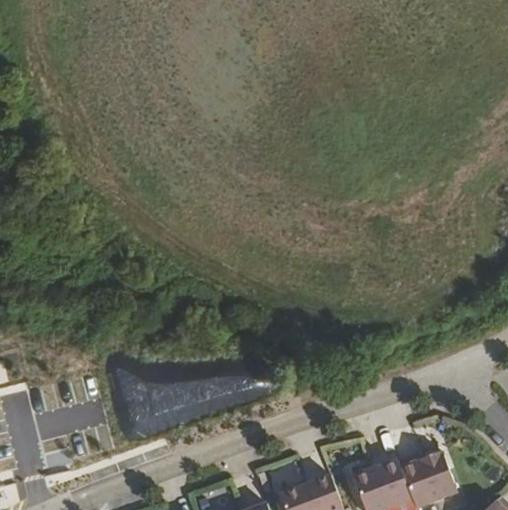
[(398,462),(412,499),(413,503),(455,487),(439,446),(398,462)]
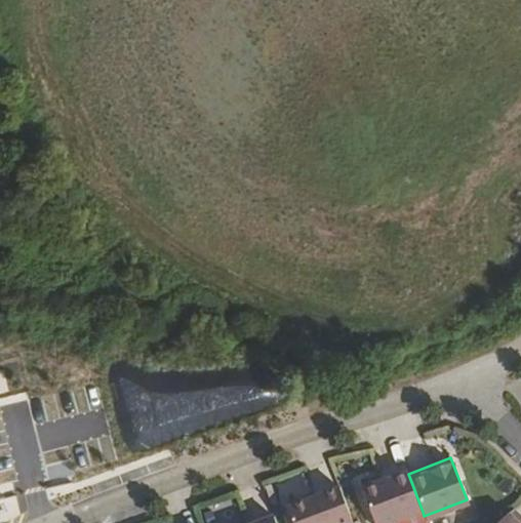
[(408,474),(406,471),(391,477),(363,488),(376,522),(393,522),(423,512),(408,474)]
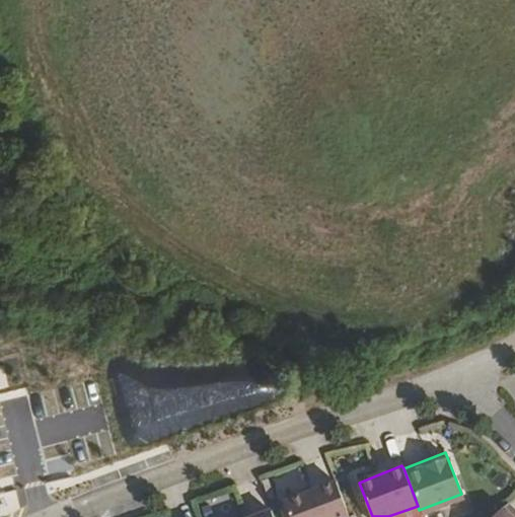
[(273,500),(288,496),(281,473),(267,477),(273,500)]
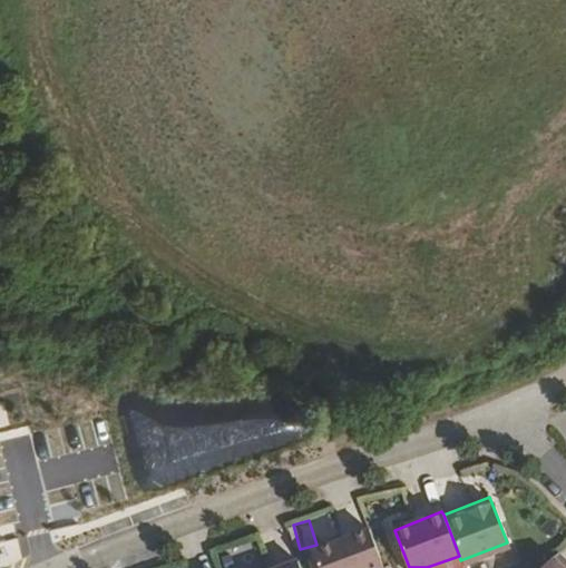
[(380,567),(382,567),(368,529),(310,550),(316,567),(380,567)]
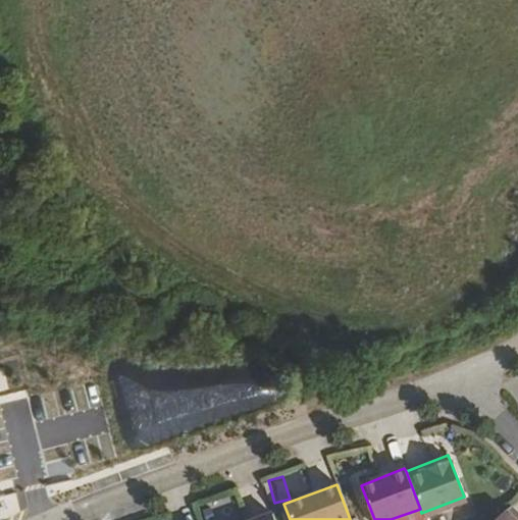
[(516,519),(517,518),(517,517),(508,507),(494,519),(516,519)]
